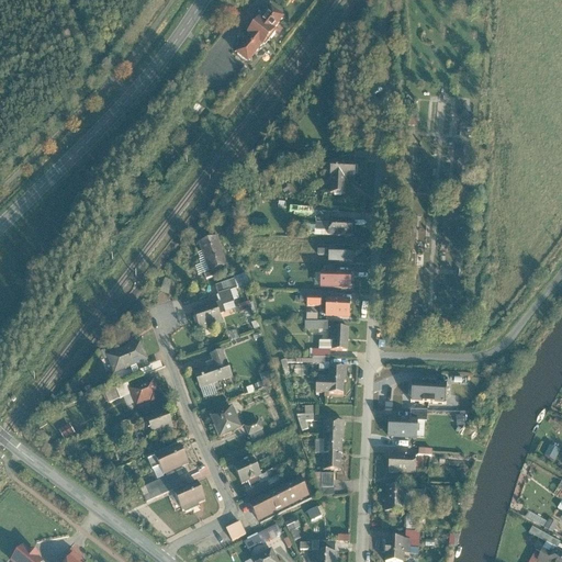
[(242,58),(254,68),(269,49),(271,52),(283,37),(279,34),(289,23),(278,13),(268,25),(263,22),(251,36),(256,41),(242,58)]
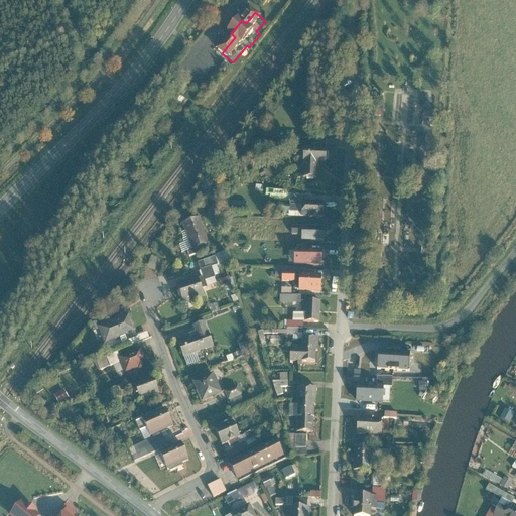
[(374,115),(382,115),(382,105),(374,105),(374,115)]
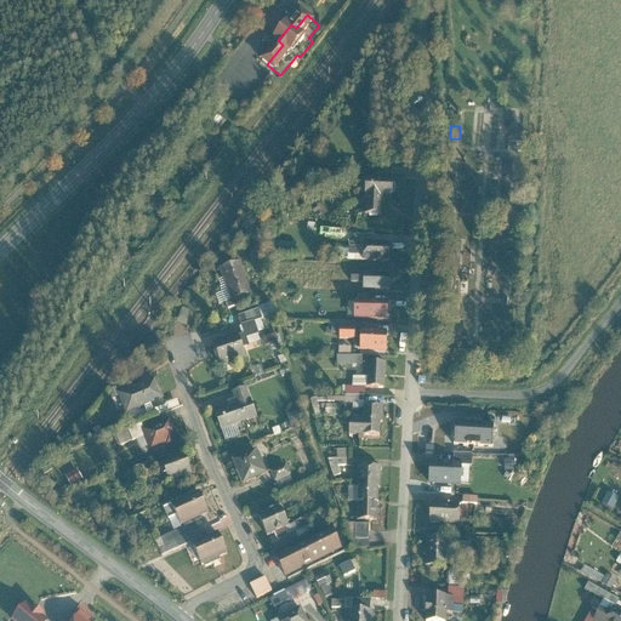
[(375,217),(387,218),(388,201),(400,201),(402,182),(370,181),(369,200),(376,200),(375,217)]
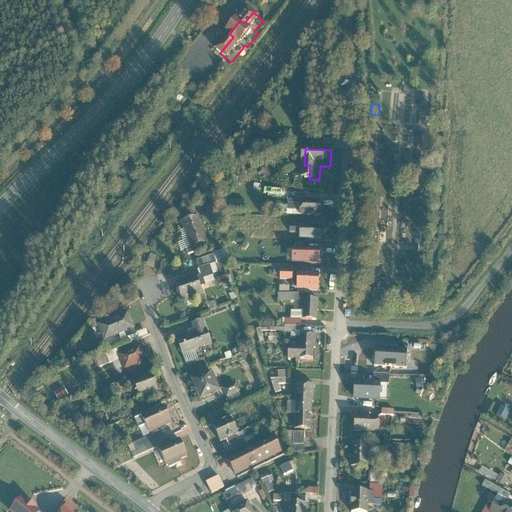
[(299,217),(326,218),(327,202),(299,201),(299,217)]
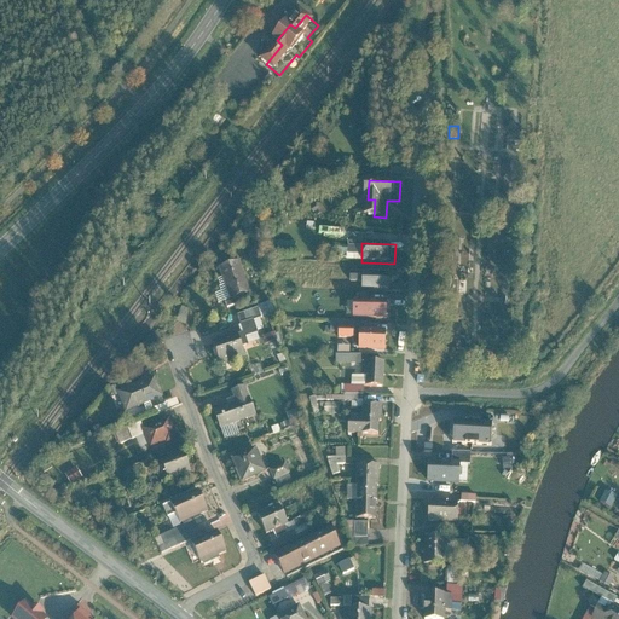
[(359,246),(348,244),(347,259),(358,259),(359,246)]
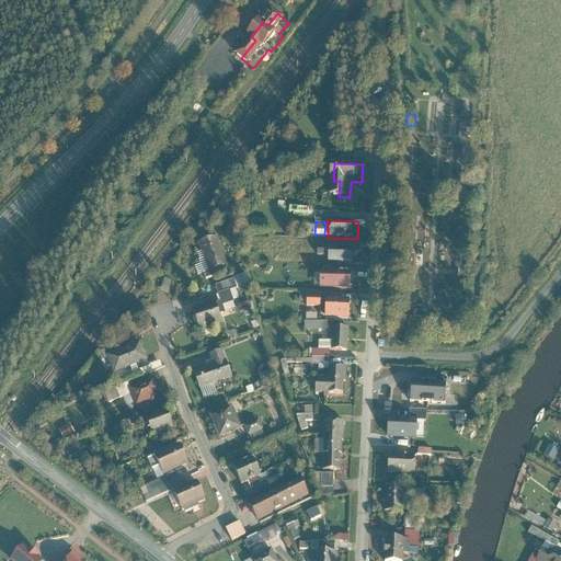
[(217,237),(198,243),(209,272),(228,264),(217,237)]
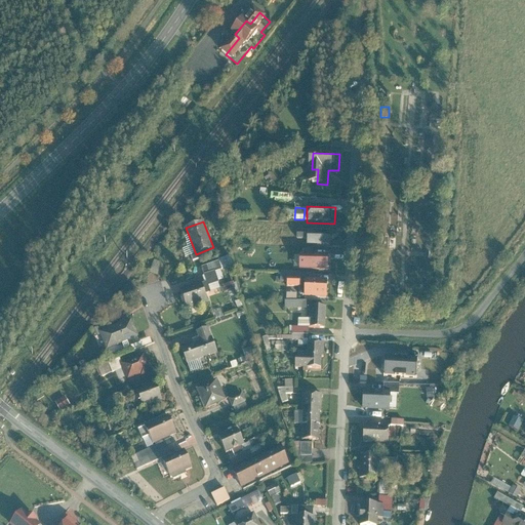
[(309,246),(333,248),(334,234),(299,232),(298,240),(309,241),(309,246)]
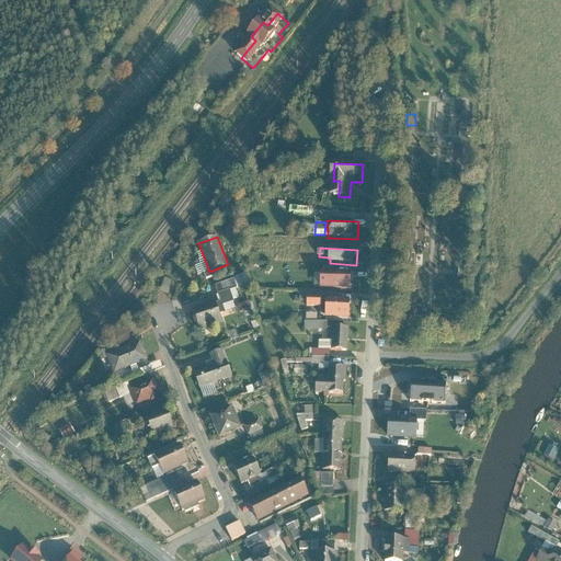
[(323,289),(355,292),(356,276),(324,275),(323,289)]
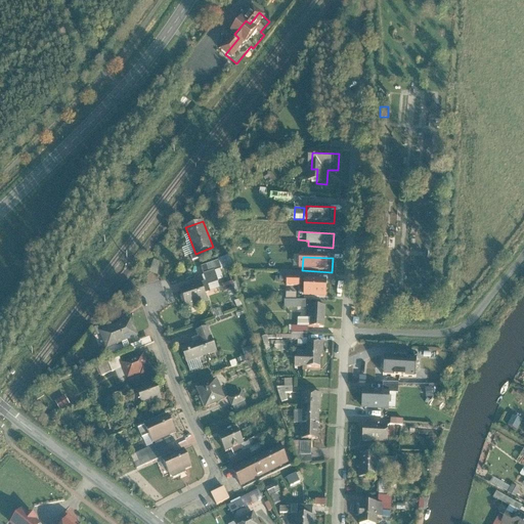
[(157,276),(160,263),(153,261),(149,274),(157,276)]
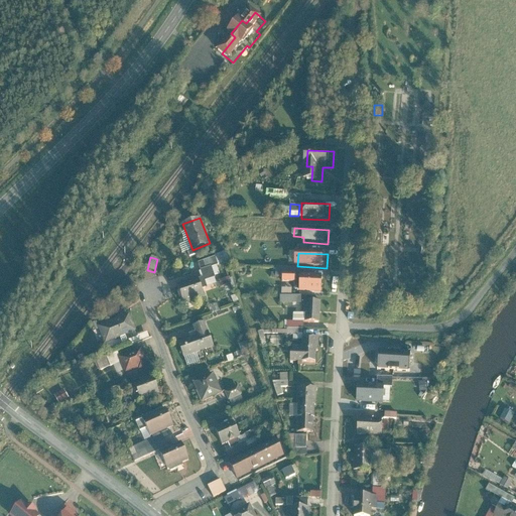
[(219,264),(202,270),(207,286),(217,283),(215,277),(223,274),(219,264)]
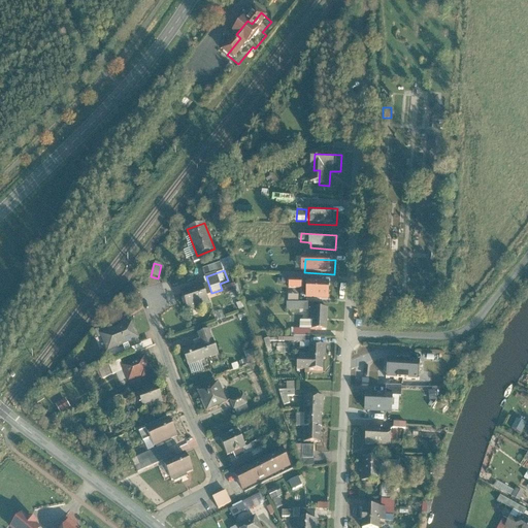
[(302,279),(287,278),(287,287),(301,288),(302,279)]
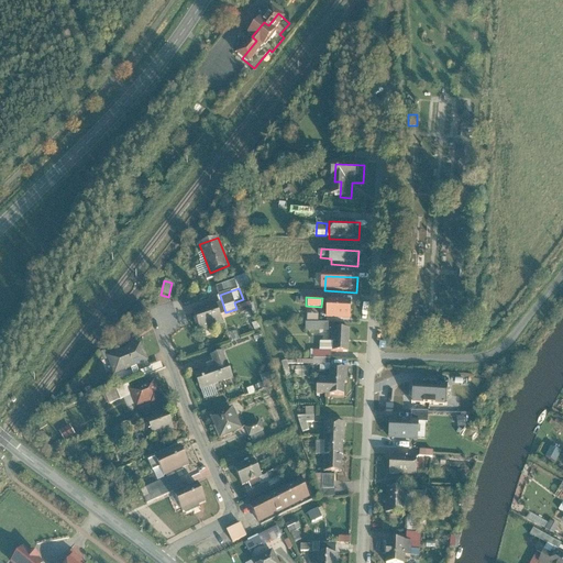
[(251,302),(240,306),(242,313),(253,310),(251,302)]
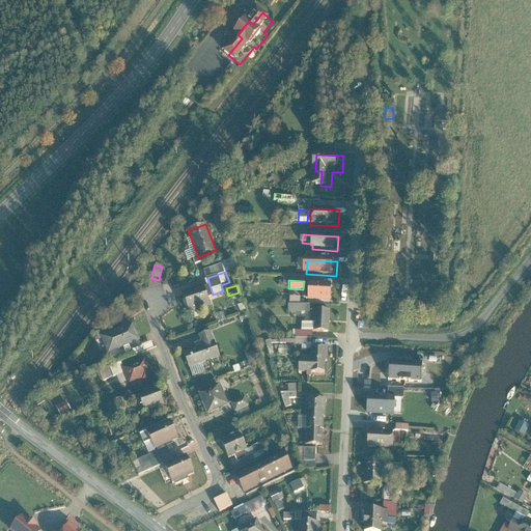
[(211,305),(203,286),(182,295),(189,313),(211,305)]
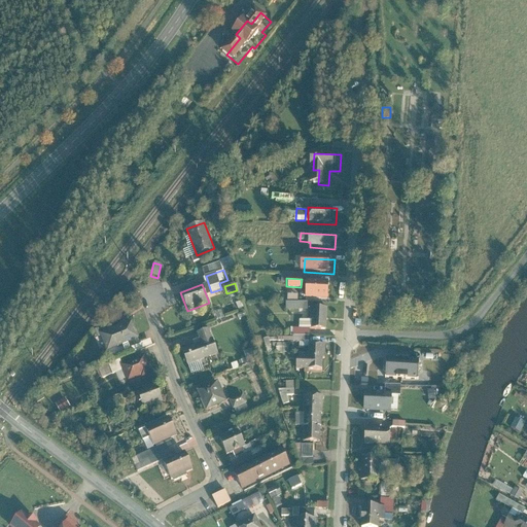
[(306,299),(334,301),(334,285),(307,284),(306,299)]
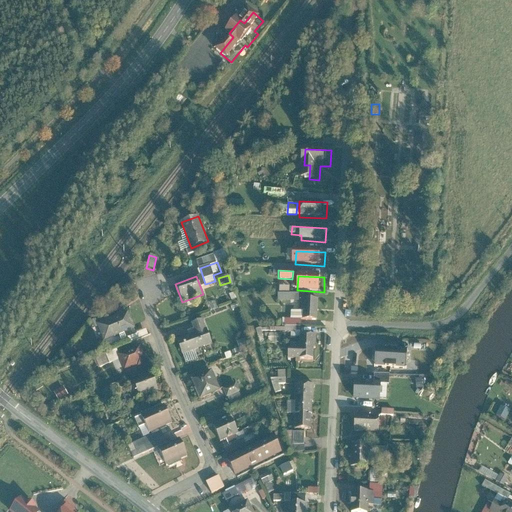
[(299,294),(278,293),(278,301),(298,302),(299,294)]
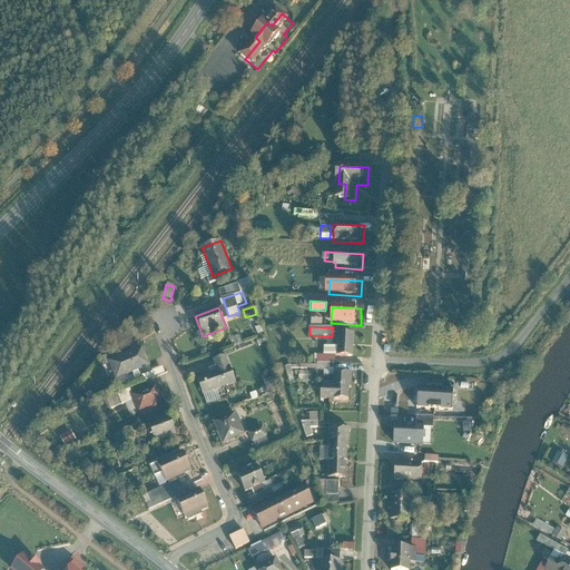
[(334,359),(356,359),(357,336),(335,336),(334,359)]
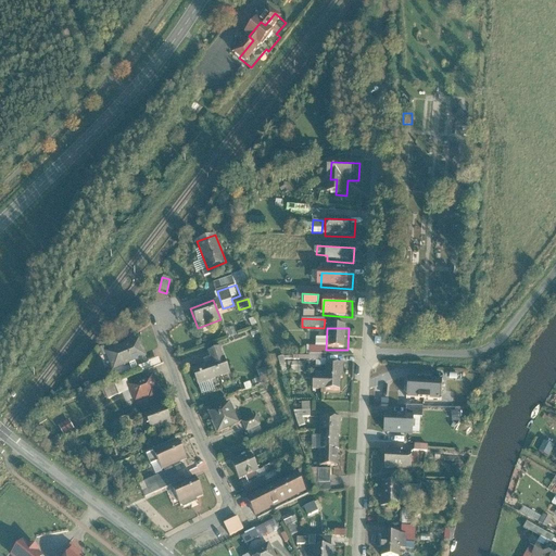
[(139,338),(105,351),(113,369),(135,361),(137,367),(150,362),(139,338)]
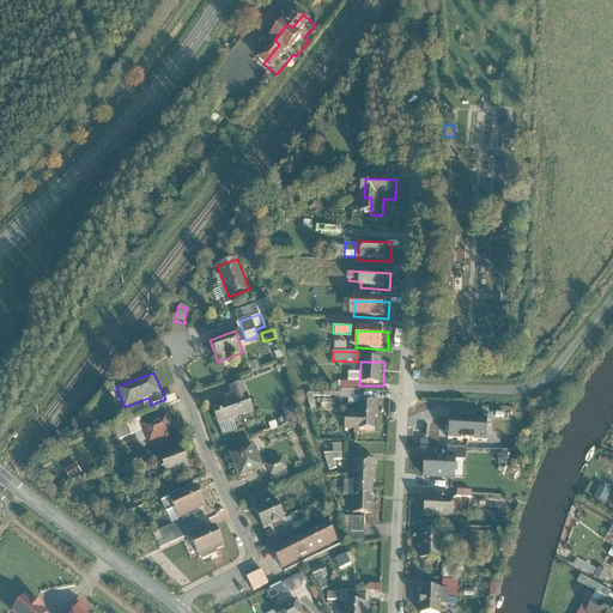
[(242,383),(228,389),(232,399),(211,407),(218,425),(253,412),(242,383)]
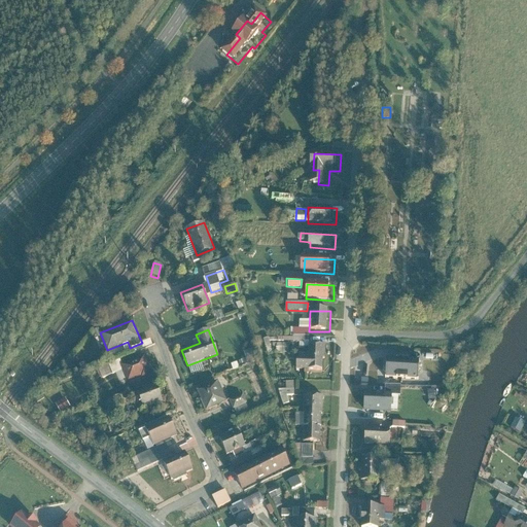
[(299,373),(324,374),(325,346),(311,346),(312,332),(296,331),(296,344),(300,345),(299,373)]
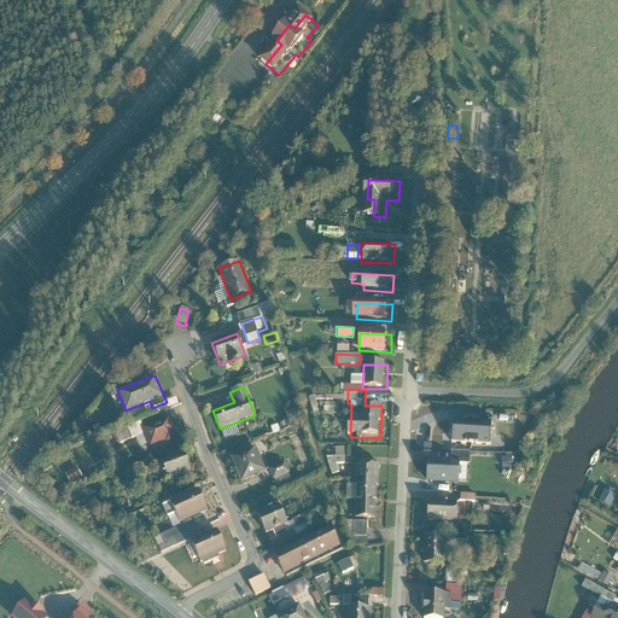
[(339,413),(339,403),(328,403),(328,414),(339,413)]
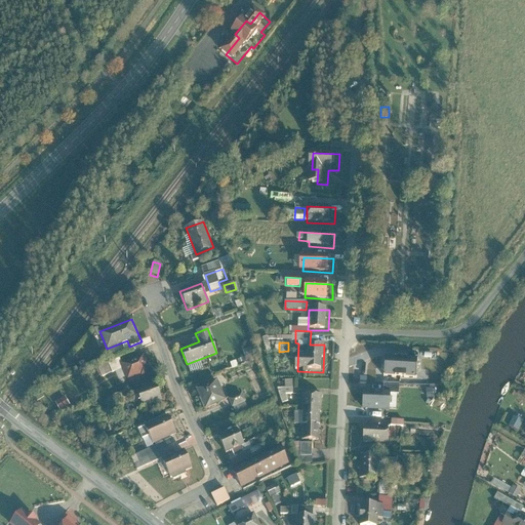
[(153,374),(144,353),(119,362),(122,369),(127,380),(139,376),(140,379),(153,374)]
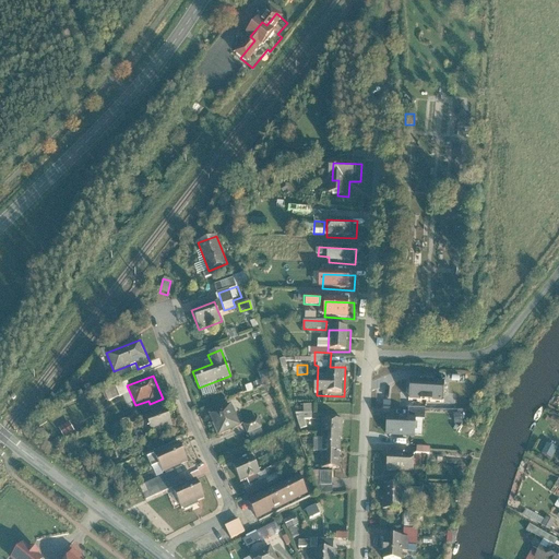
[(391,380),(390,395),(424,395),(424,392),(440,392),(440,381),(391,380)]
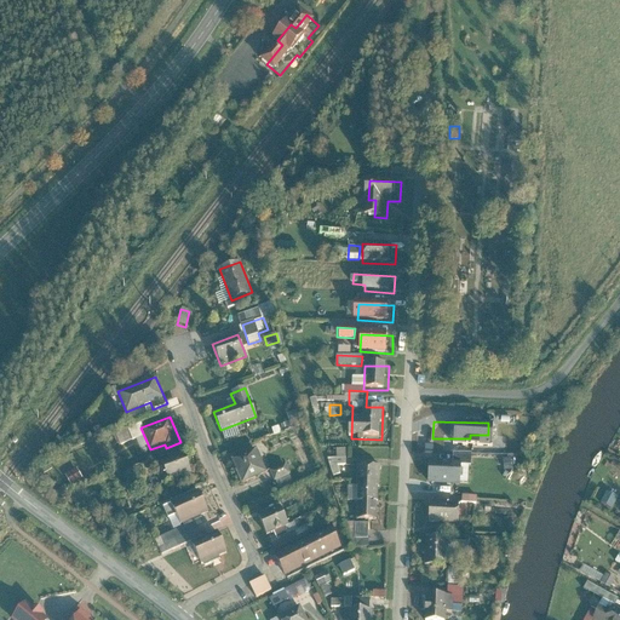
[(139,424),(118,432),(121,445),(144,436),(141,428),(139,424)]
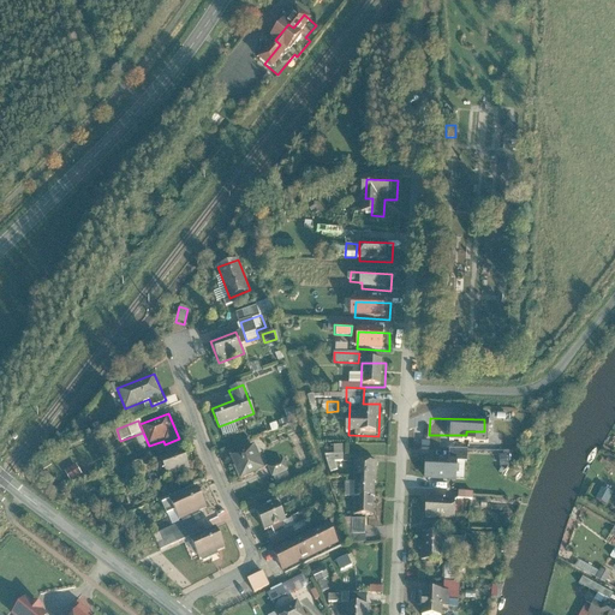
[(224,437),(237,431),(232,422),(220,428),(224,437)]
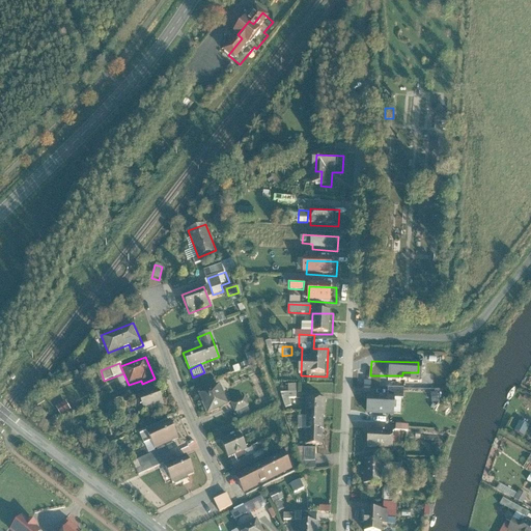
[(219,382),(197,390),(206,414),(228,406),(219,382)]
